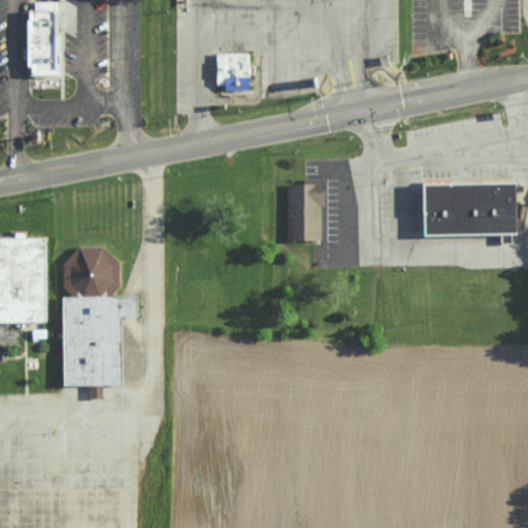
[(58,3),(58,35),(61,35),(60,75),(34,75),(34,65),(29,65),(30,3),(58,3)]
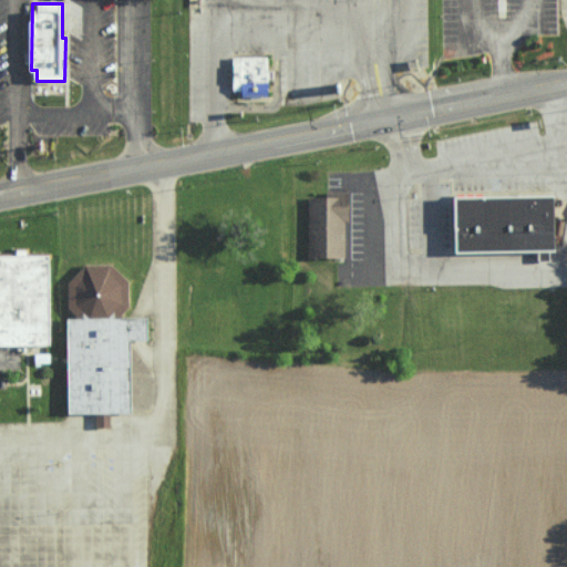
[(267,58),(267,72),(272,72),(272,80),(267,80),(267,98),(241,98),(241,92),(233,92),(233,59),(267,58)]
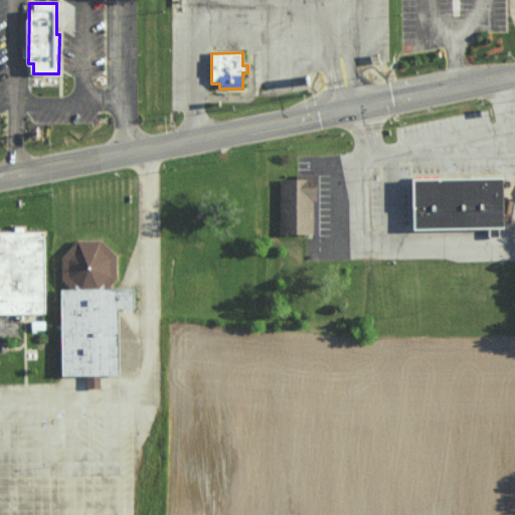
[(315,175),(316,202),(312,202),(312,234),(279,235),(279,180),(296,180),(296,175),(315,175)]
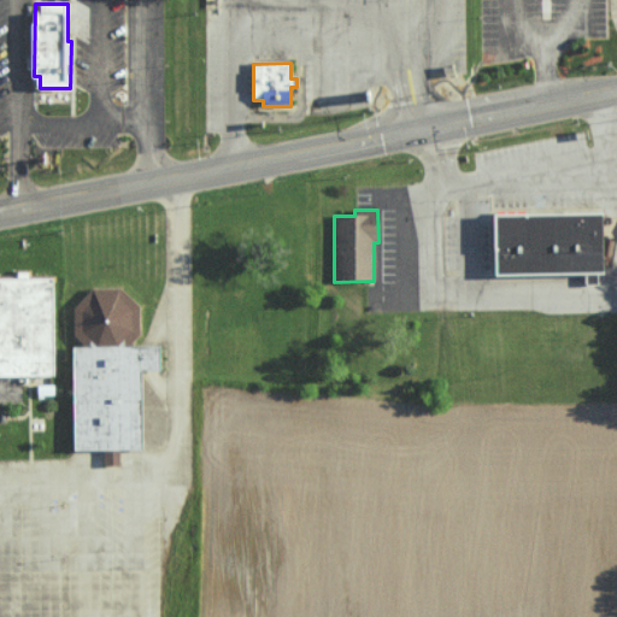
[(599,213),(600,275),(595,275),(595,285),(583,286),(583,275),(492,276),(492,215),(599,213)]
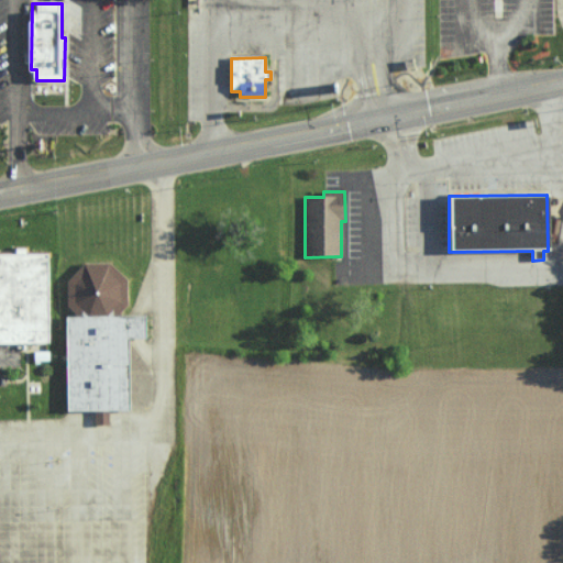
[(0,253),(13,253),(13,247),(26,247),(26,253),(48,253),(50,344),(0,344),(0,253)]
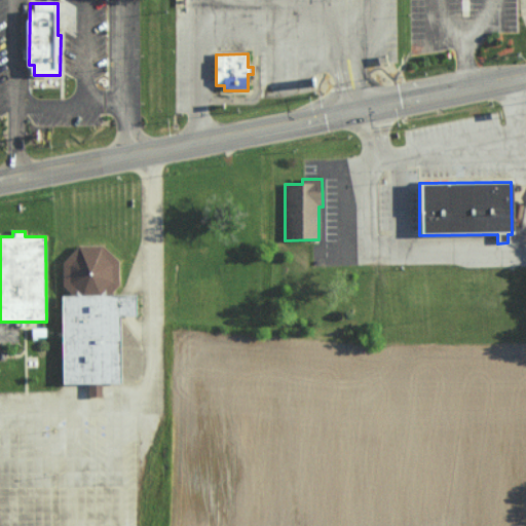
[(111,296),(134,296),(134,317),(118,317),(119,384),(100,384),(100,398),(88,398),(88,384),(61,385),(60,296),(68,296),(69,293),(62,287),(62,263),(77,247),(101,247),(117,262),(117,286),(111,293),(111,296)]
